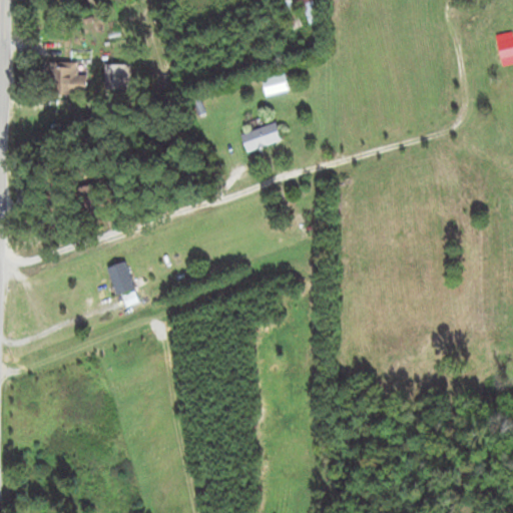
[(311,24),(321,21),(314,1),(305,5),(311,24)]
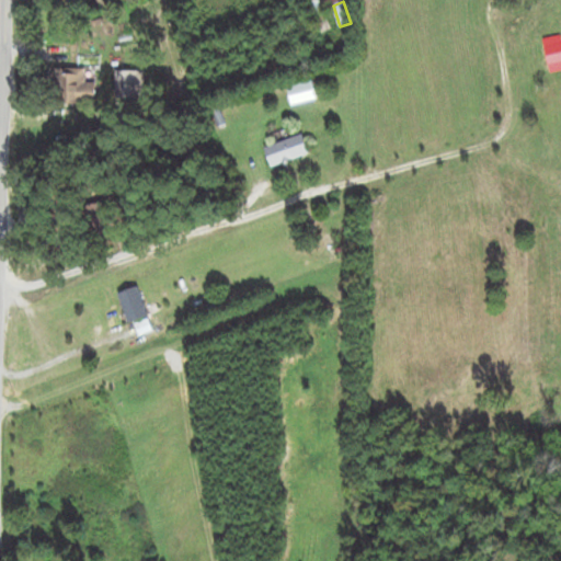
[(96,82),(87,82),(87,68),(67,68),(67,103),(96,103),(96,82)]
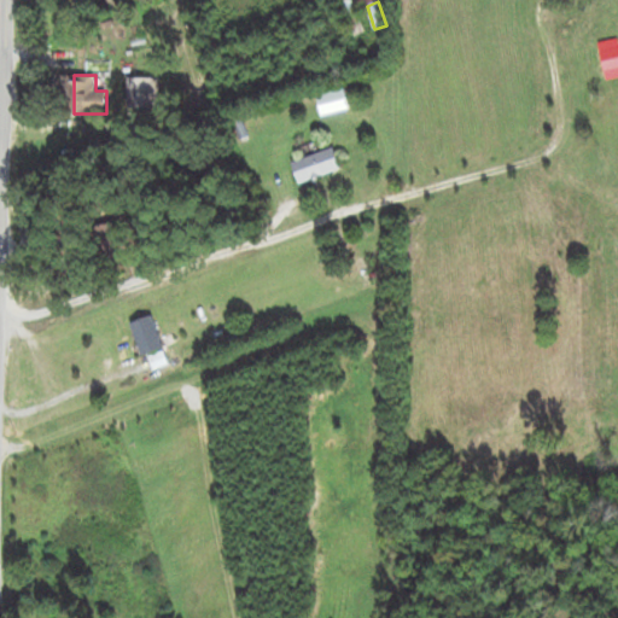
[(159,77),(127,77),(127,109),(159,109),(159,77)]
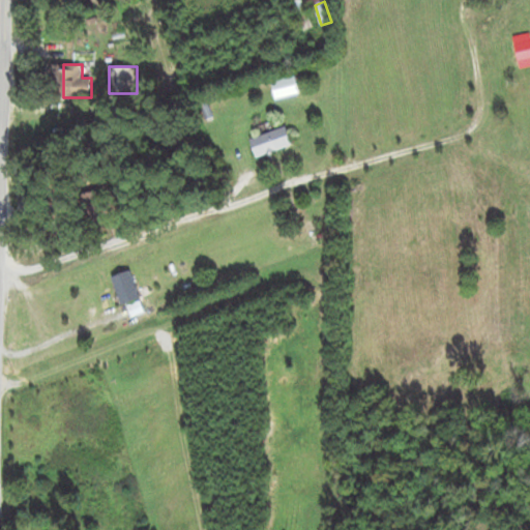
[(251,139),(258,157),(294,145),(287,126),(251,139)]
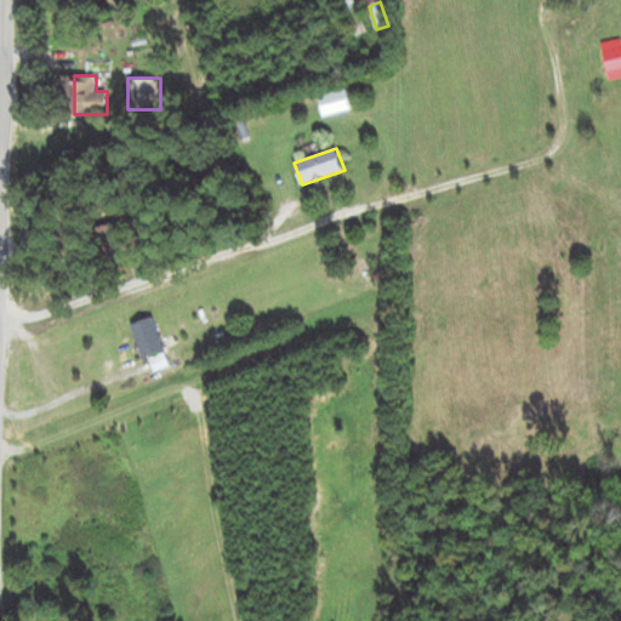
[(124,257),(124,224),(107,224),(107,257),(124,257)]
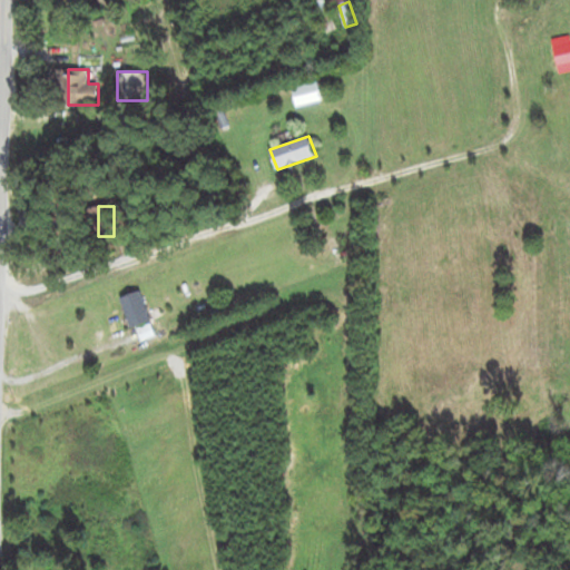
[(135,330),(149,324),(149,323),(153,322),(140,291),(123,298),(135,330)]
